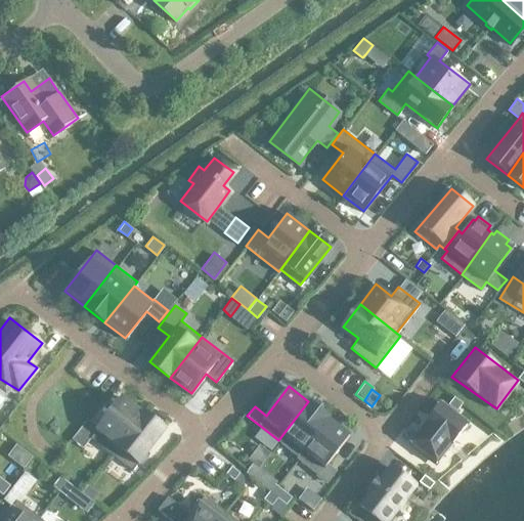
[(453,395),(448,403),(455,409),(462,401),(453,395)]
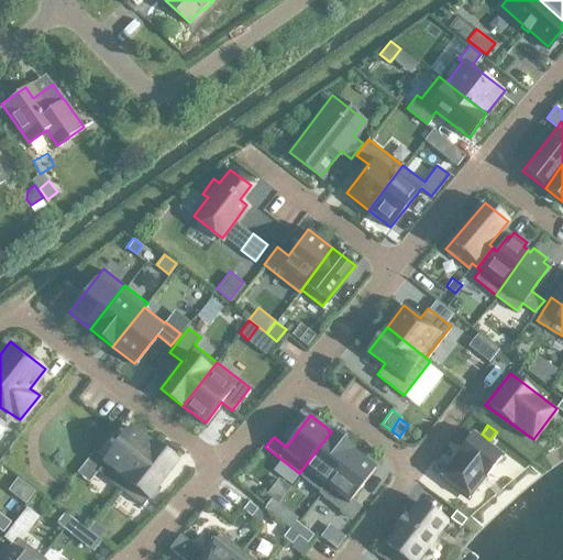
[(106,458),(103,461),(127,479),(153,443),(131,426),(106,458)]
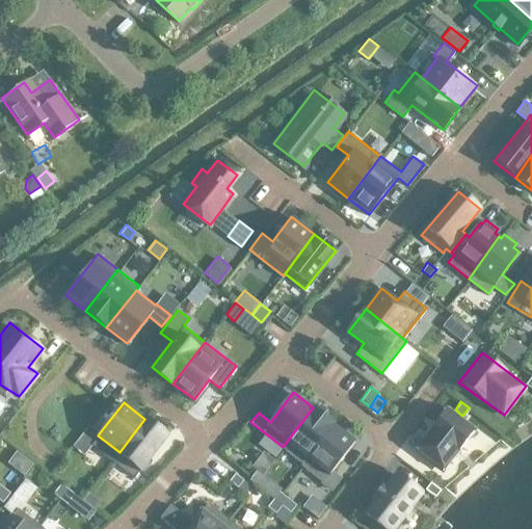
[(313,407),(283,447),(302,463),(334,424),(313,407)]
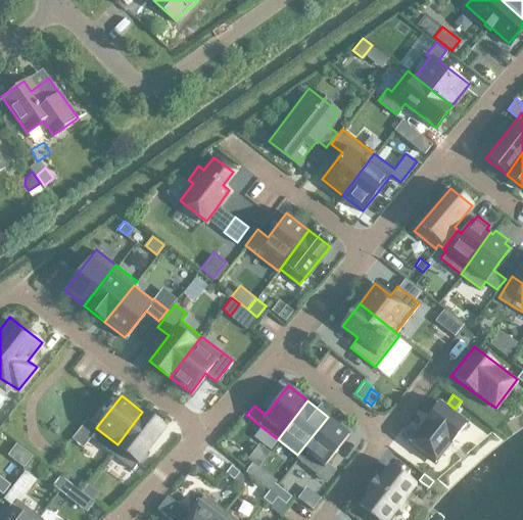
[(467,420),(441,400),(409,442),(434,463),(467,420)]
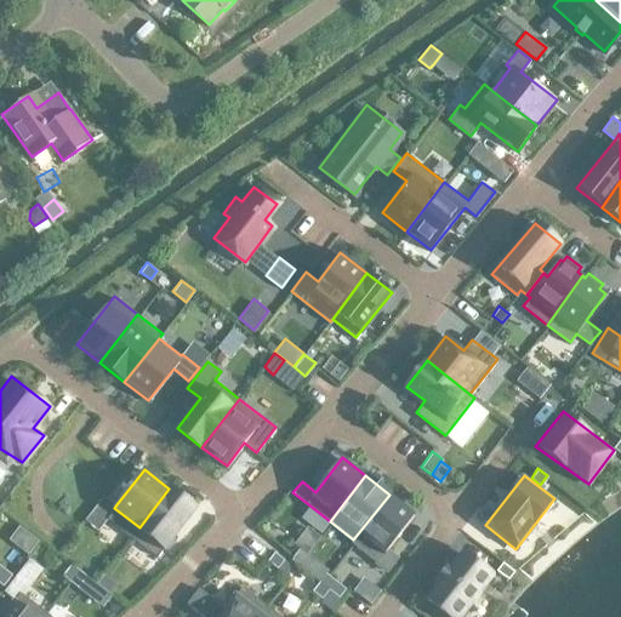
[(140,527),(138,527),(164,547),(195,507),(170,487),(169,489),(140,527)]
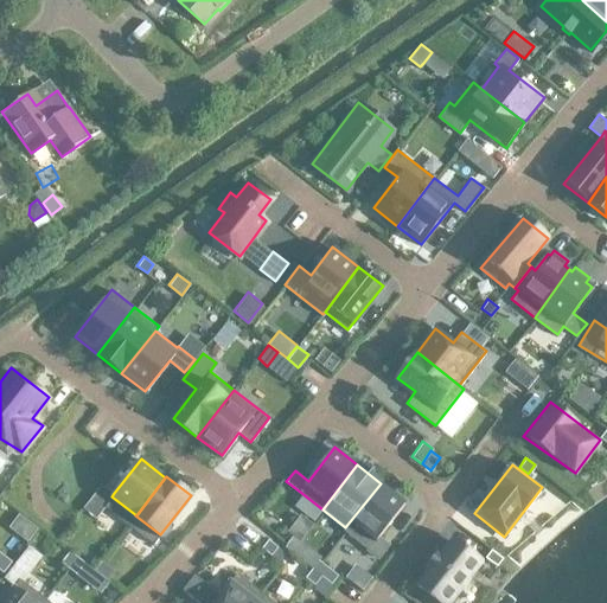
[(102,483),(93,495),(104,505),(112,496),(114,493),(102,483)]
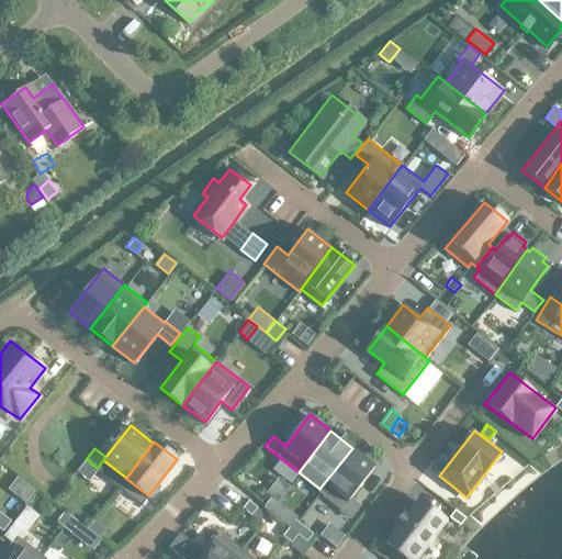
[(319,489),(318,491),(349,515),(358,504),(350,498),(375,466),(352,448),(319,489)]
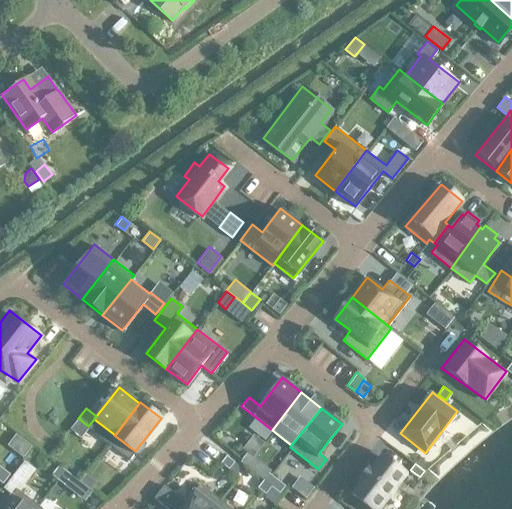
[(225,443),(219,450),(225,456),(226,454),(227,455),(232,450),(225,443)]
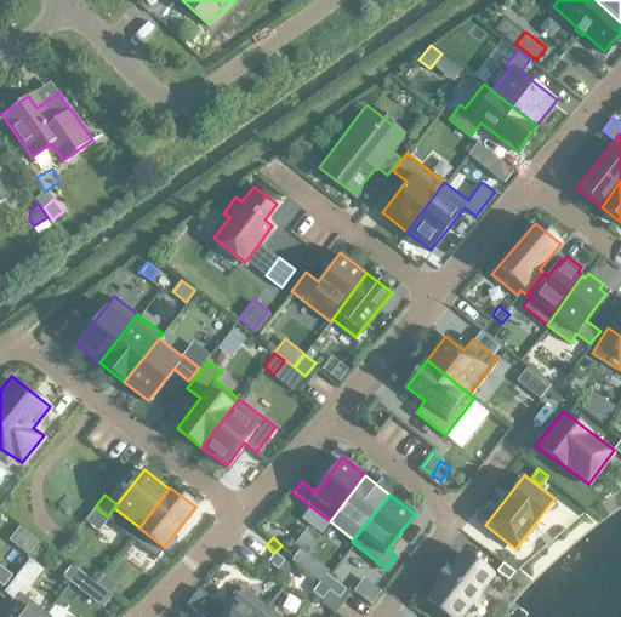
[(284,558),(275,552),(274,550),(273,553),(267,559),(278,567),(284,558)]
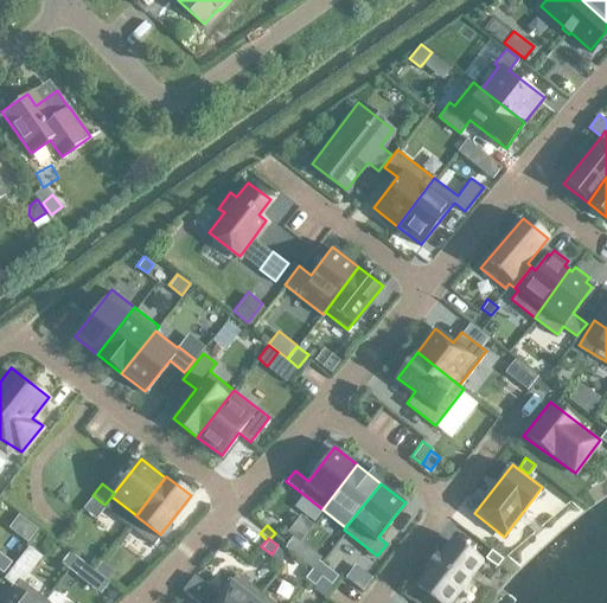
[(439,602),(441,602),(447,602),(480,560),(452,539),(440,555),(439,553),(428,568),(429,568),(417,584),(422,588),(419,592),(433,602),(439,602)]
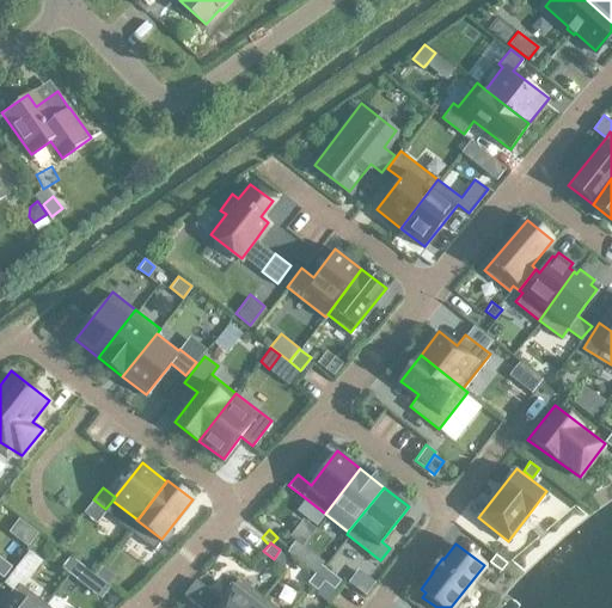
[(495,553),(489,562),(501,571),(507,563),(495,553)]
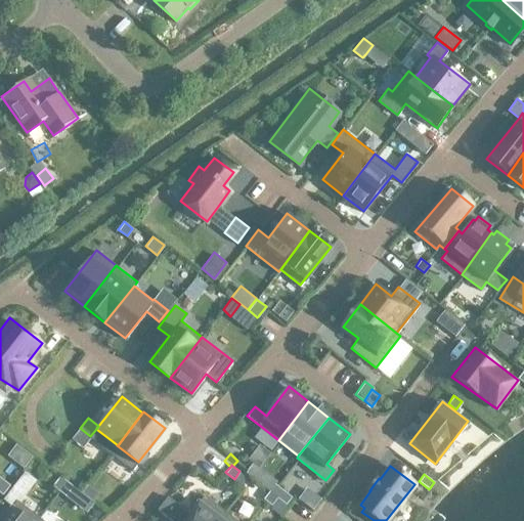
[(59,475),(52,484),(58,489),(67,480),(59,475)]
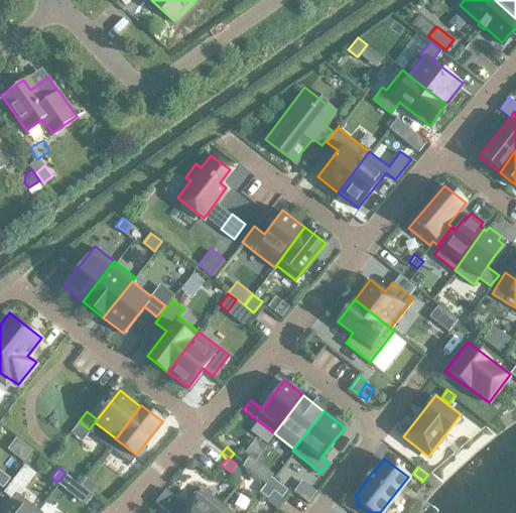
[(9,477),(0,469),(0,484),(2,486),(9,477)]
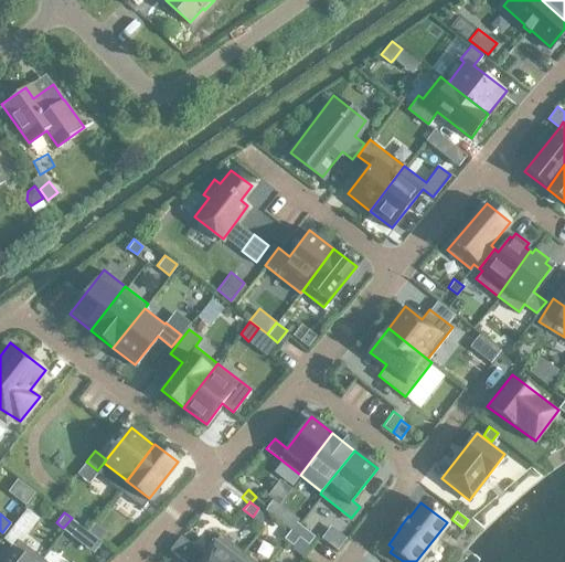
[(71,533),(78,523),(72,518),(63,528),(71,533)]
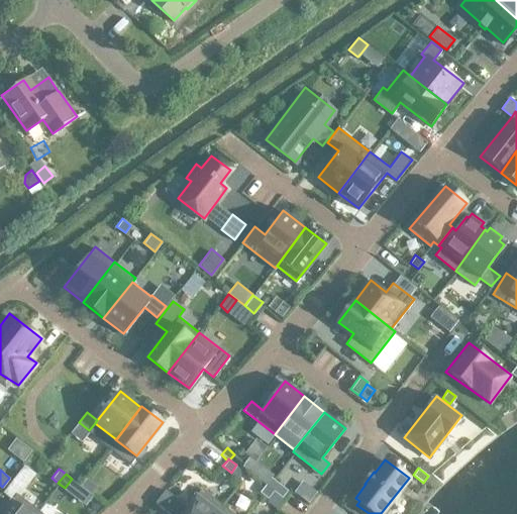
[(98,486),(87,477),(81,485),(92,493),(98,486)]
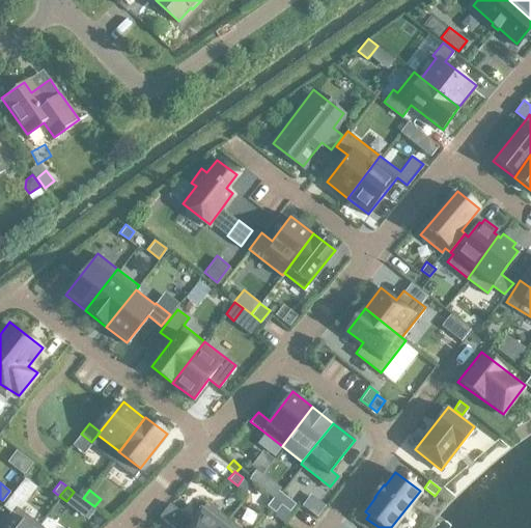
[(279,490),(273,497),(281,503),(287,496),(279,490)]
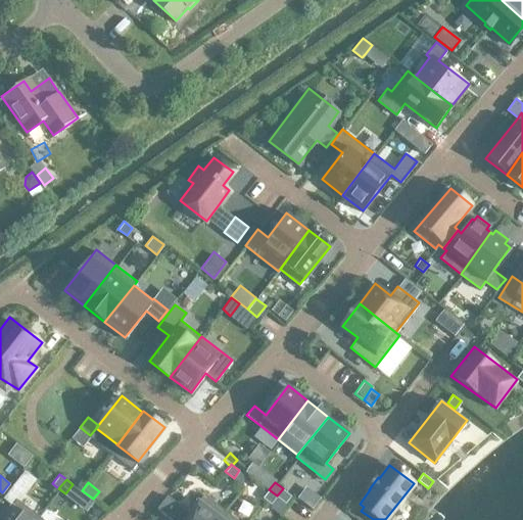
[(283,488),(277,495),(285,503),(291,495),(283,488)]
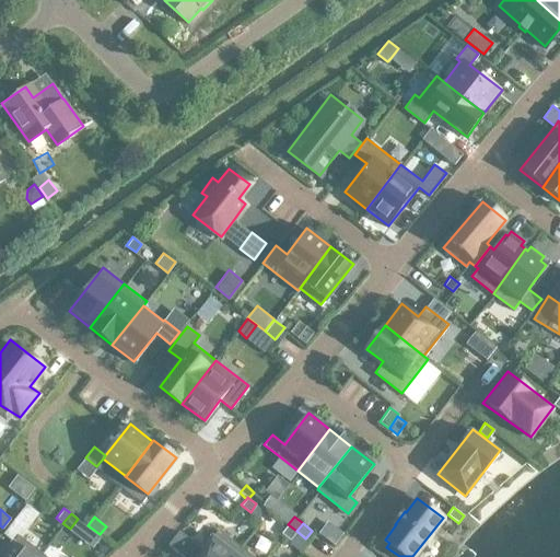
[(288,524),(281,532),(291,540),(296,531),(288,524)]
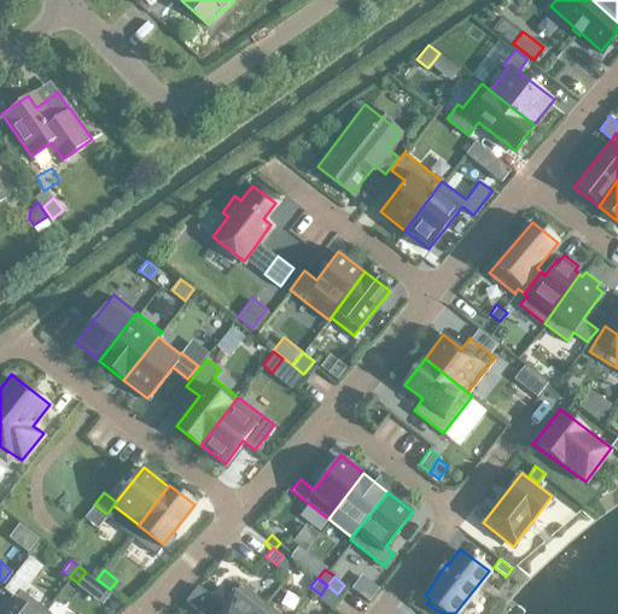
[(242,583),(216,613),(255,613),(266,601),(242,583)]
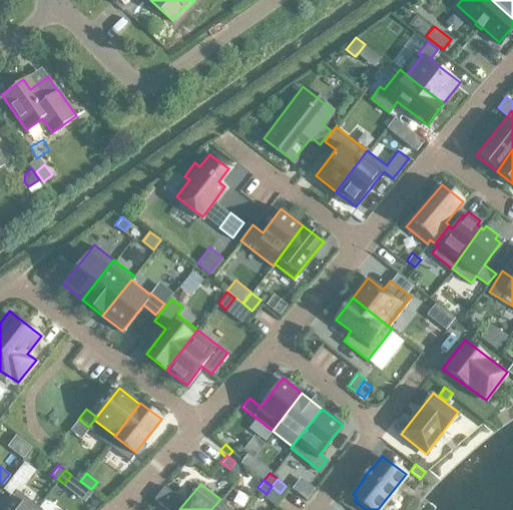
[(16,489),(0,509),(33,509),(37,505),(16,489)]
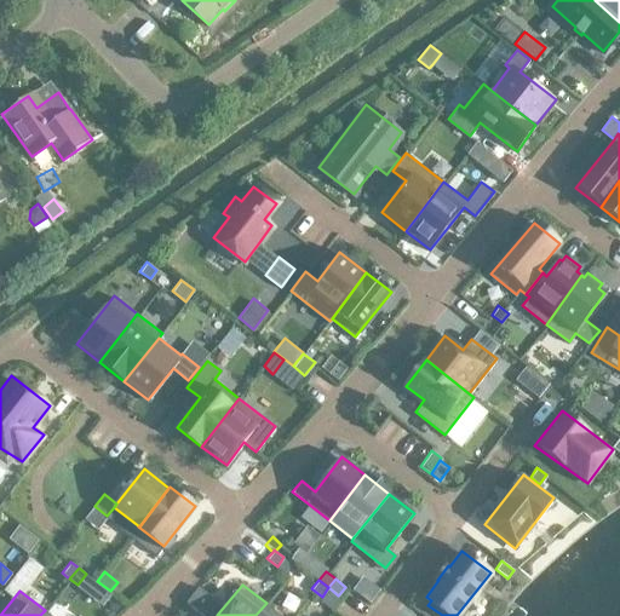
[(321,602),(311,594),(304,603),(313,611),(321,602)]
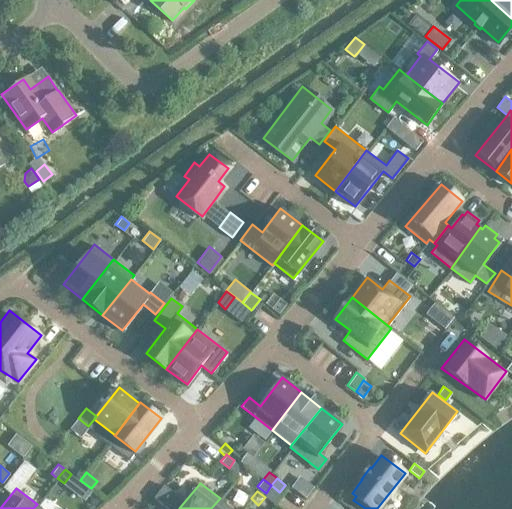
[(233,508),(220,498),(211,508),(233,508)]
